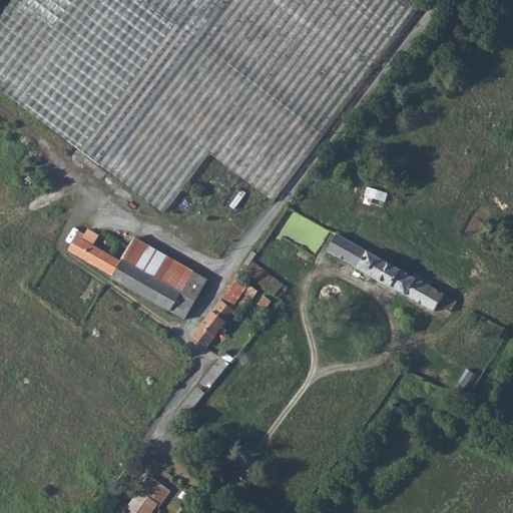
[(140,0),(14,0),(0,19),(0,90),(7,97),(80,151),(175,25),(140,0)]
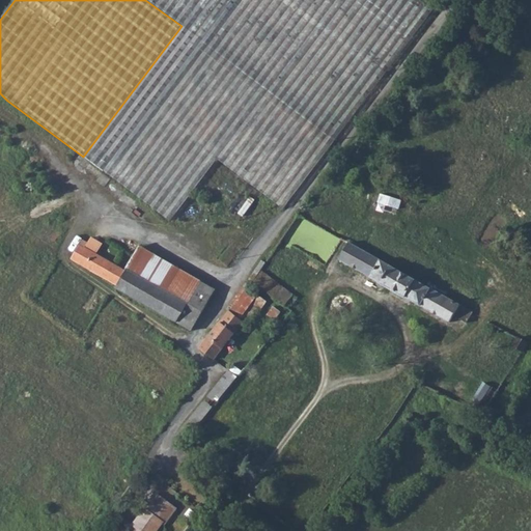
[(145,0),(182,26),(334,142),(434,10),(418,0),(145,0)]
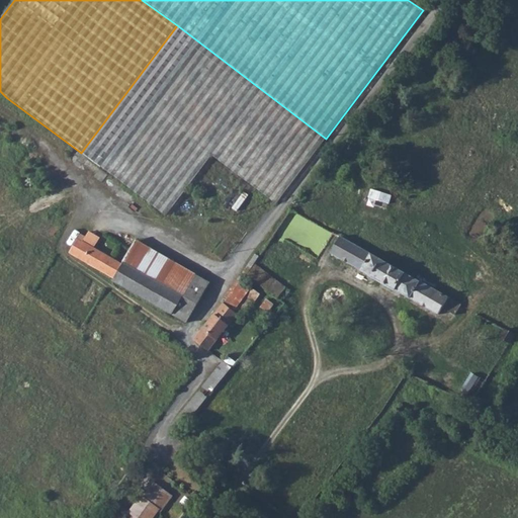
[(165,217),(211,156),(275,204),(326,139),(177,25),(81,153),(165,217)]
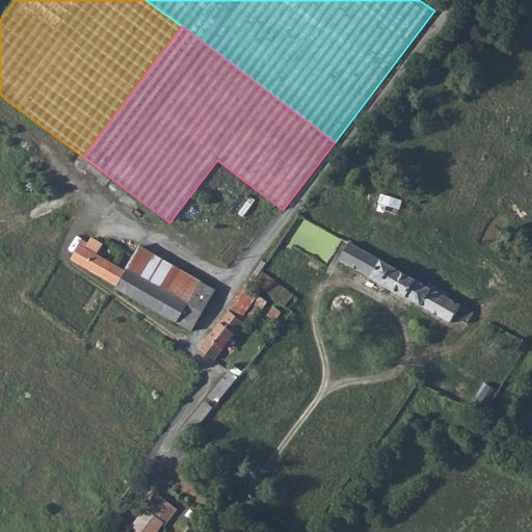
[(87,249),(96,254),(101,243),(94,239),(87,249)]
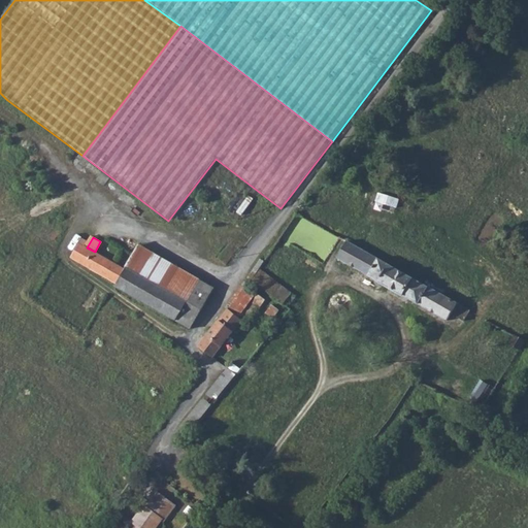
[(215,289),(199,281),(195,291),(145,263),(151,253),(138,245),(125,269),(95,252),(87,248),(85,246),(87,241),(80,238),(70,258),(117,285),(116,287),(123,292),(191,330),(215,289)]
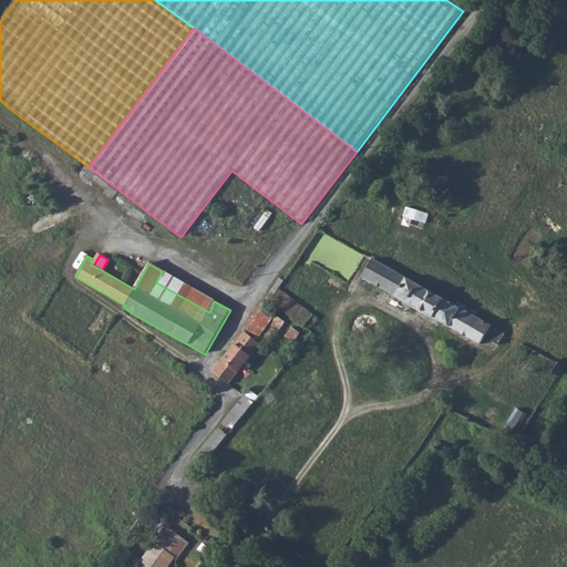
[(362,278),(480,344),(484,338),(497,344),(504,333),(372,259),(362,278)]
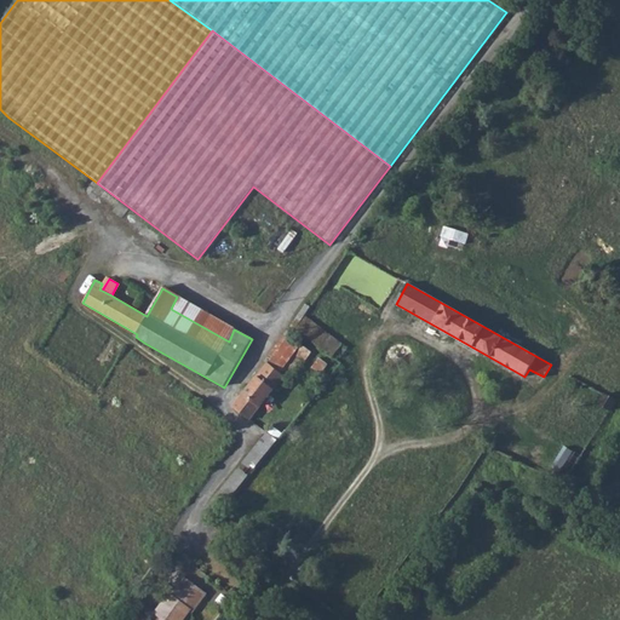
[(177,297),(171,309),(229,342),(234,329),(177,297)]
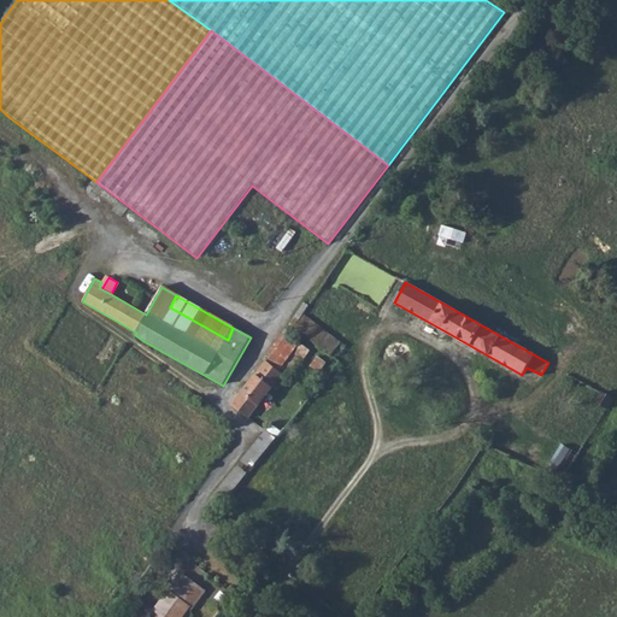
[(288,325),(329,356),(339,344),(301,316),(307,306),(304,303),(288,325)]
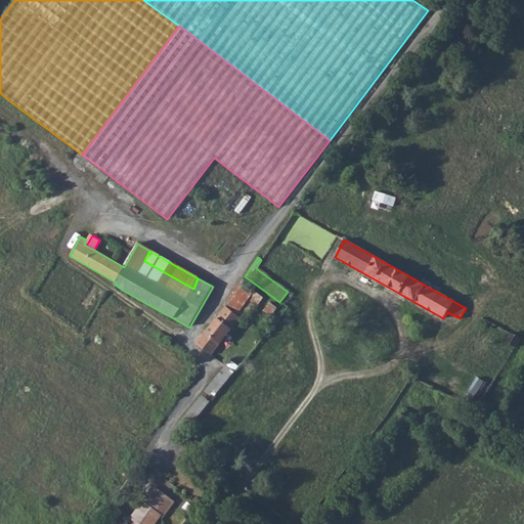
[(226,307),(241,319),(253,304),(237,292),(226,307)]
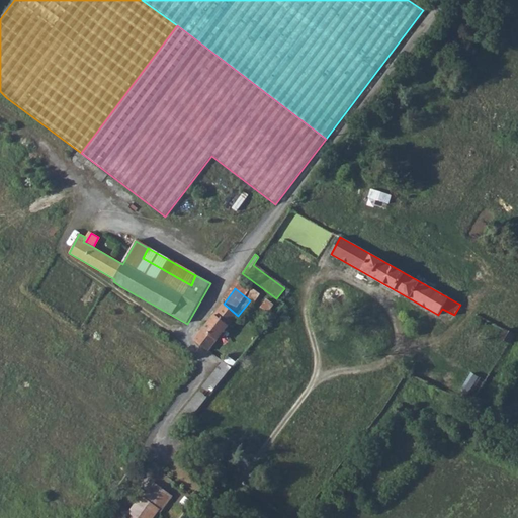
[(194,340),(208,351),(220,338),(238,316),(224,304),(216,314),(194,340)]
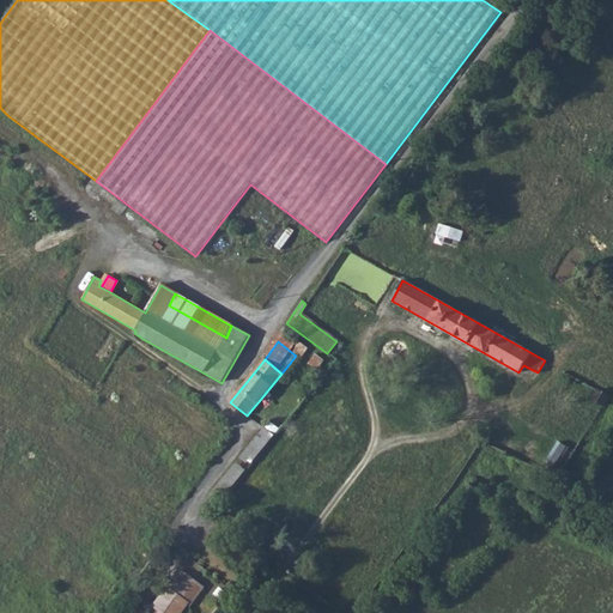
[(544,372),(558,381),(563,371),(550,363),(544,372)]
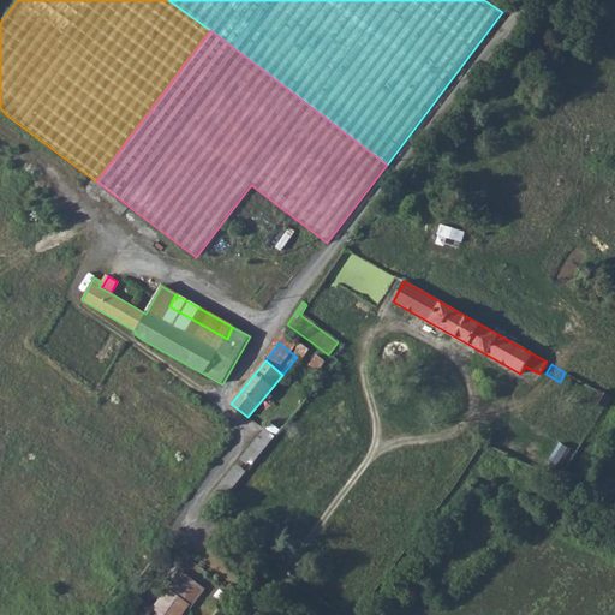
[(603,408),(605,410),(611,399),(597,390),(591,401),(603,408)]
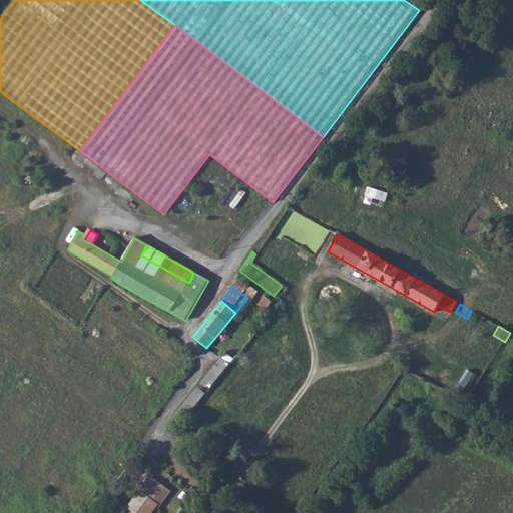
[(217,362),(226,370),(229,365),(220,358),(217,362)]
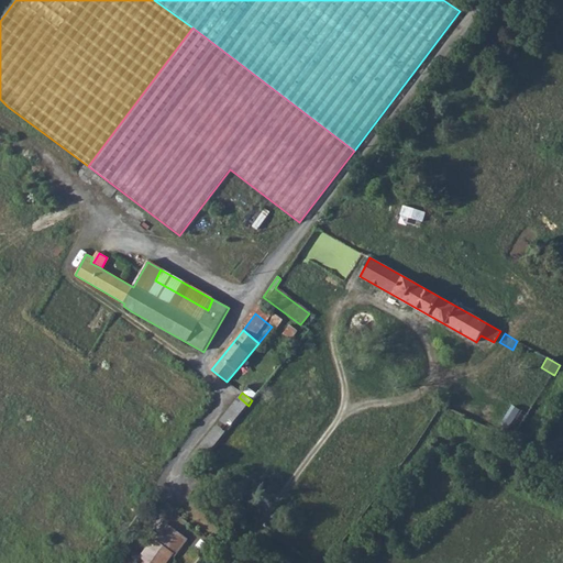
[(196,470),(206,457),(229,430),(249,406),(239,397),(211,431),(186,461),(196,470)]
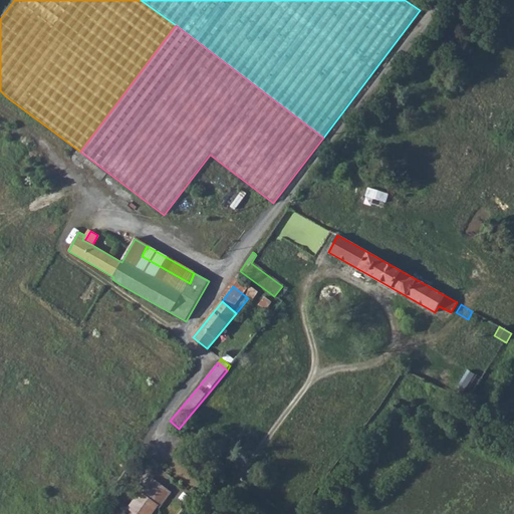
[(153,513),(159,506),(161,507),(172,493),(152,478),(139,495),(127,509),(131,511),(127,513),(153,513)]
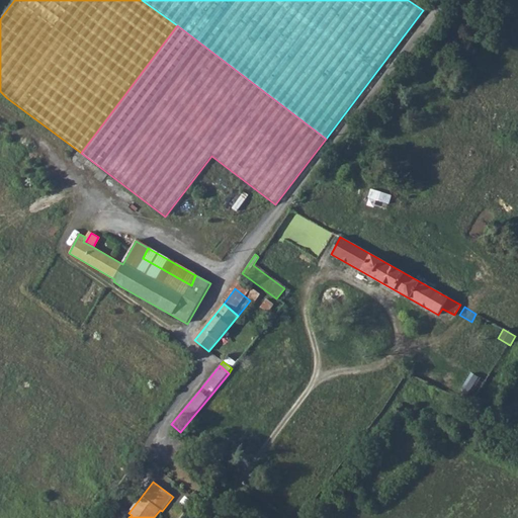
[(180,504),(188,510),(194,503),(185,496),(180,504)]
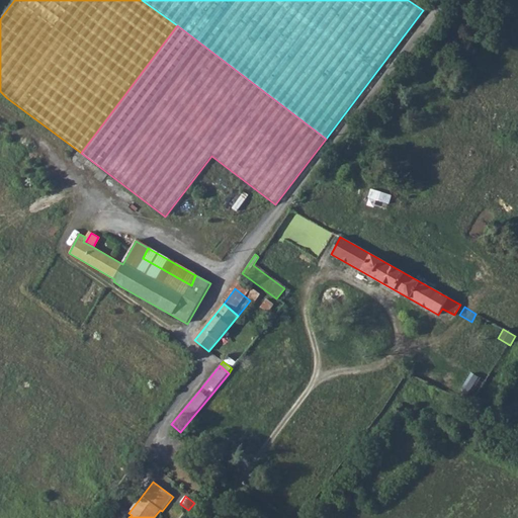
All buildings are outlined.
